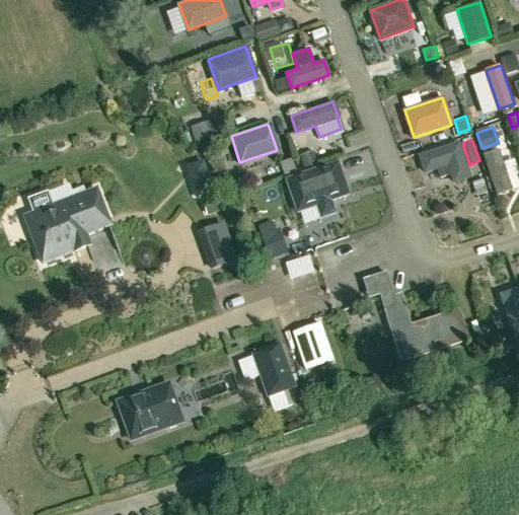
[(439,174),(449,171),(451,179),(469,174),(458,141),(420,154),(425,170),(437,166),(439,174)]
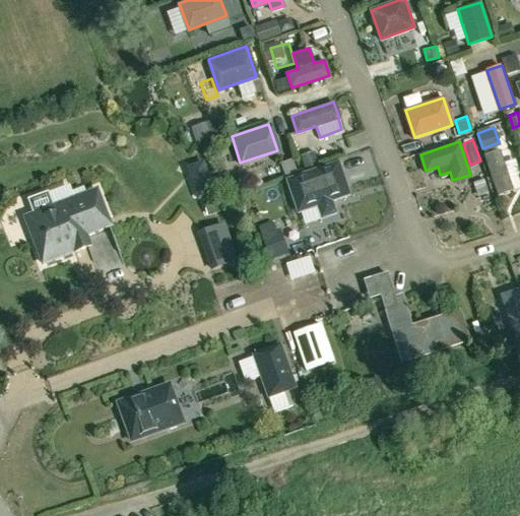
[(305,170),(319,165),(312,145),(298,151),(305,170)]
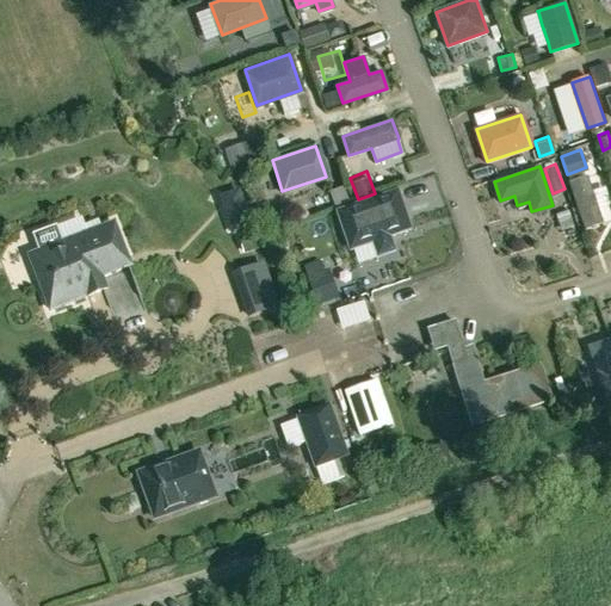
[(587,175),(569,181),(586,230),(604,224),(587,175)]
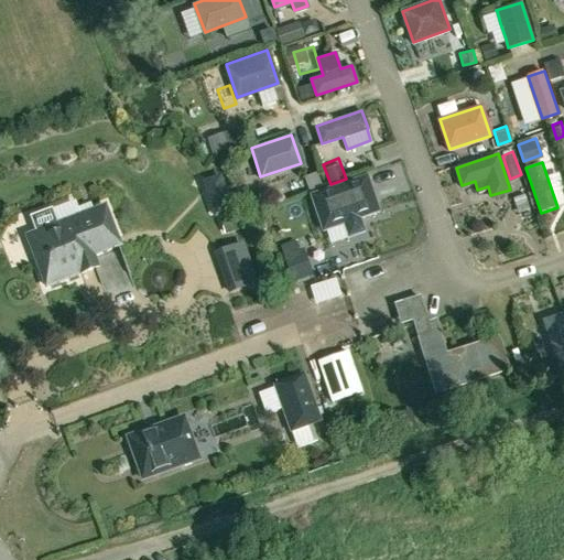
[(202,180),(214,216),(232,210),(220,174),(202,180)]
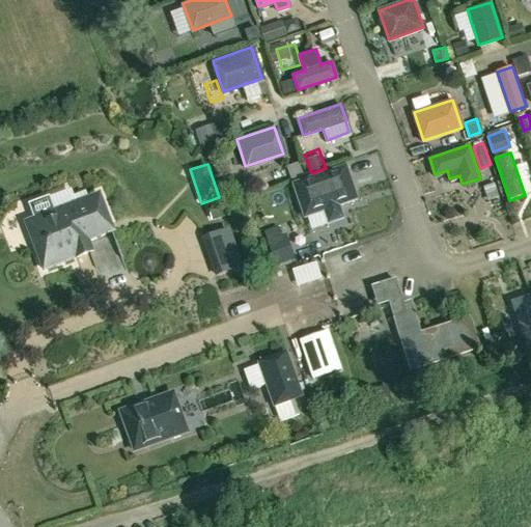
[(343,215),(339,203),(356,197),(345,166),(296,183),(306,215),(324,209),(328,221),(343,215)]
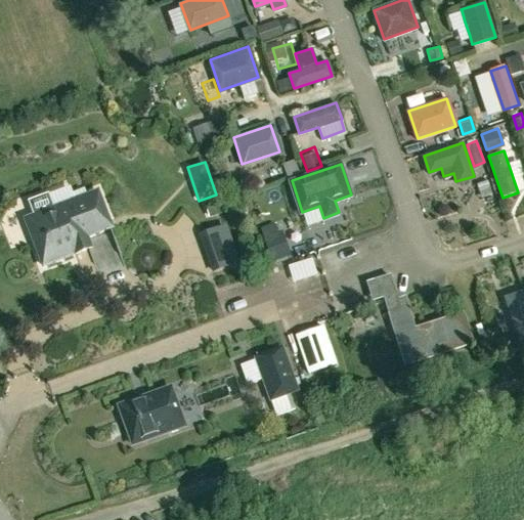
[(274,171),(277,182),(294,178),(291,166),(274,171)]
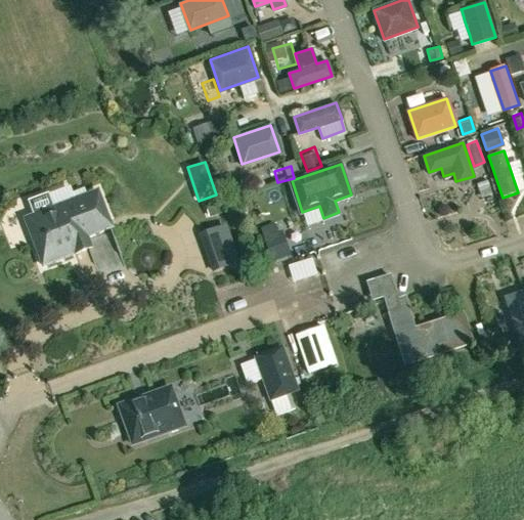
[(484,184),(490,202),(501,198),(496,181),(484,184)]
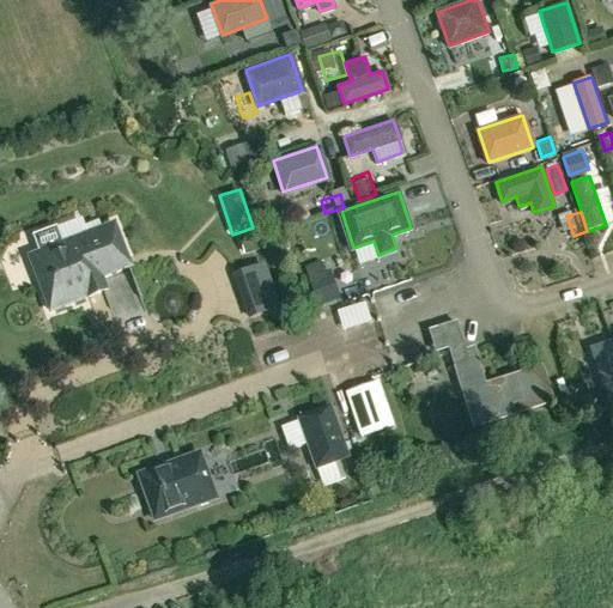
[(82,274),(127,257),(116,228),(114,222),(77,236),(62,242),(56,225),(34,235),(40,250),(30,254),(40,279),(50,309),(59,305),(89,293),(87,290),(82,274)]
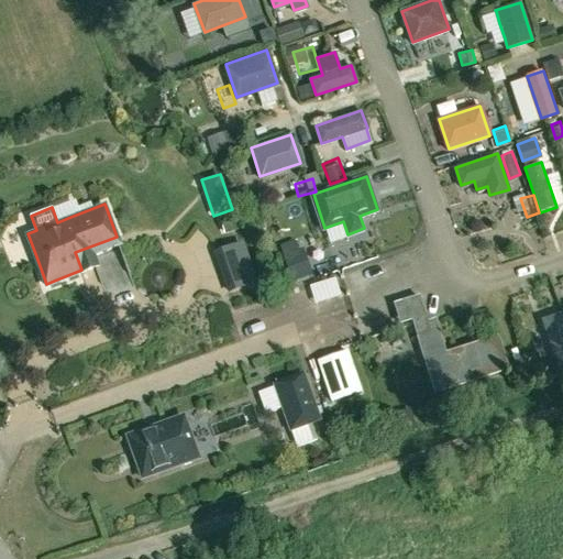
[(371,223),(390,219),(388,209),(367,214),(371,223)]
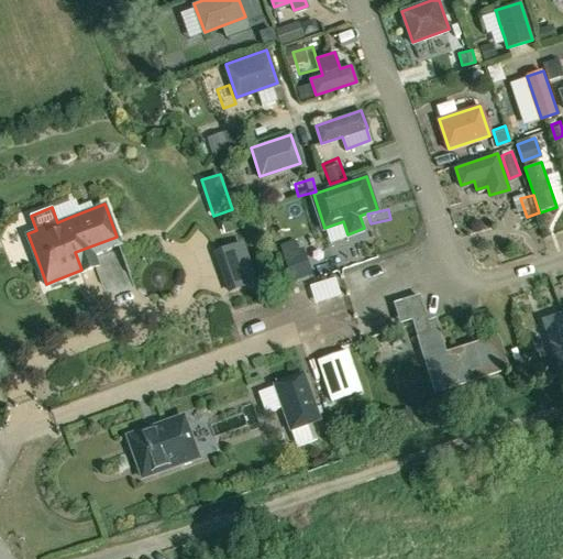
[(233,212),(220,218),(224,230),(238,226),(233,212)]
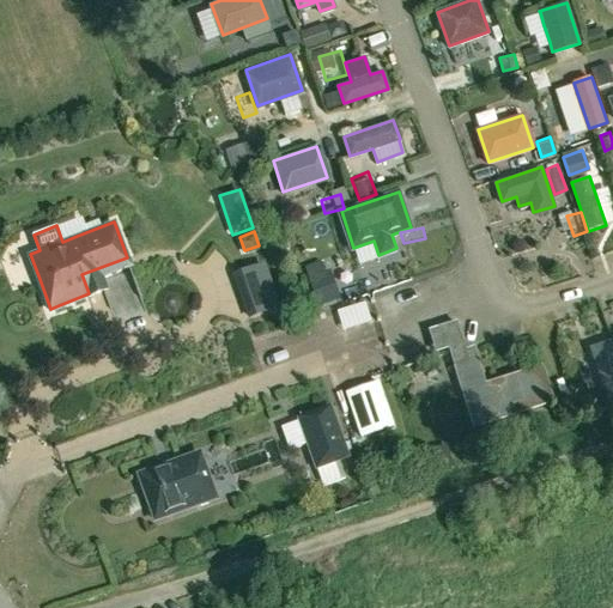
[(325,290),(331,308),(350,301),(344,284),(325,290)]
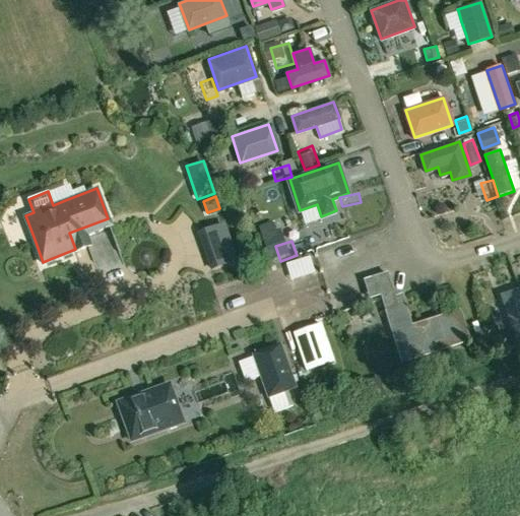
[(401,363),(441,349),(469,341),(459,310),(411,325),(401,295),(393,297),(391,289),(380,293),(401,363)]
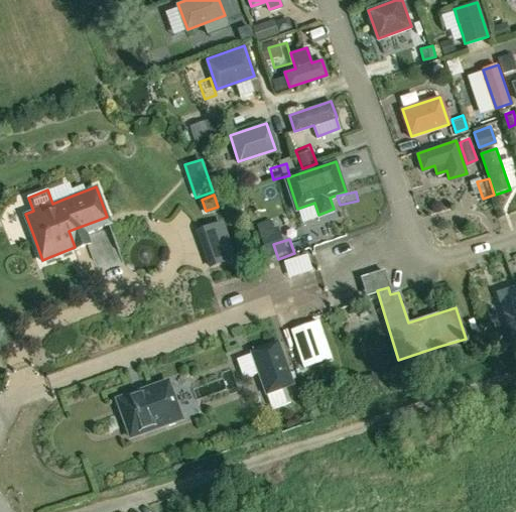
[(512,340),(515,338),(515,296),(513,287),(497,292),(512,340)]
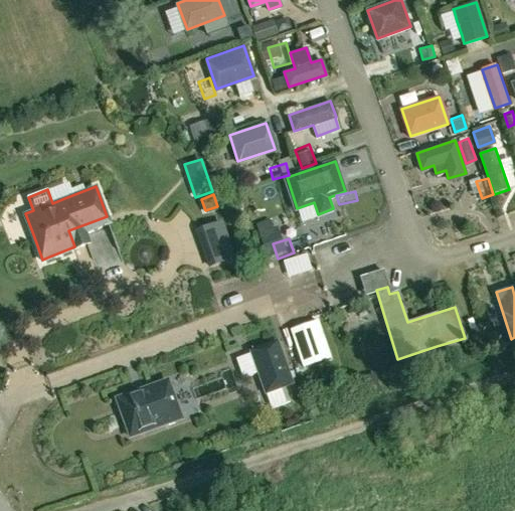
[(292,381),(278,340),(250,349),(266,391),(292,381)]
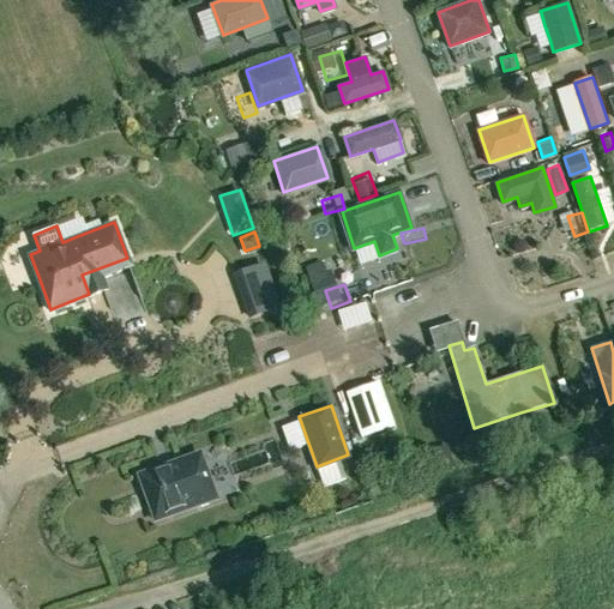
[(161,465),(163,472),(144,480),(142,472),(139,474),(156,518),(216,496),(199,452),(173,462),(173,460),(172,462),(172,463),(163,465),(163,464),(161,465)]
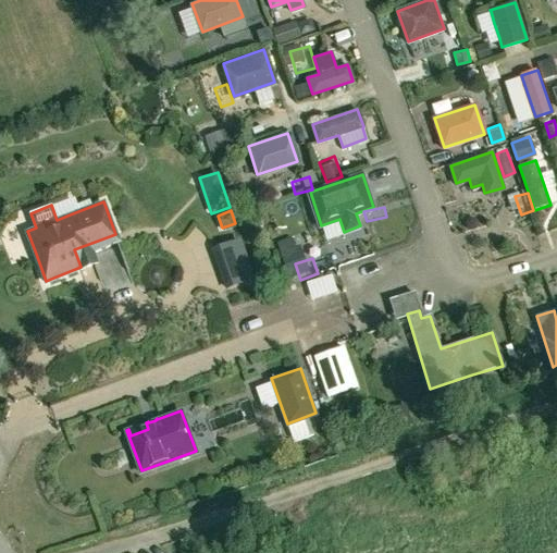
[(318,419),(297,426),(305,449),(325,442),(318,419)]
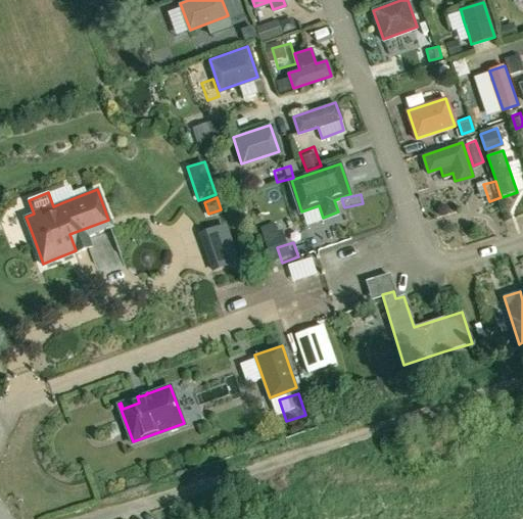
[(106,445),(127,440),(124,427),(103,433),(106,445)]
